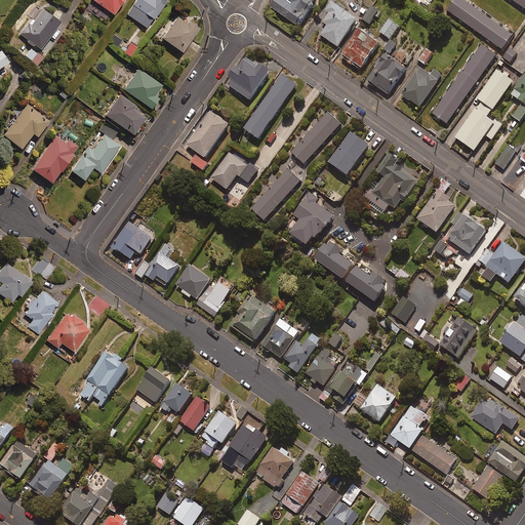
[(93,0),(112,13),(121,0),(93,0)]
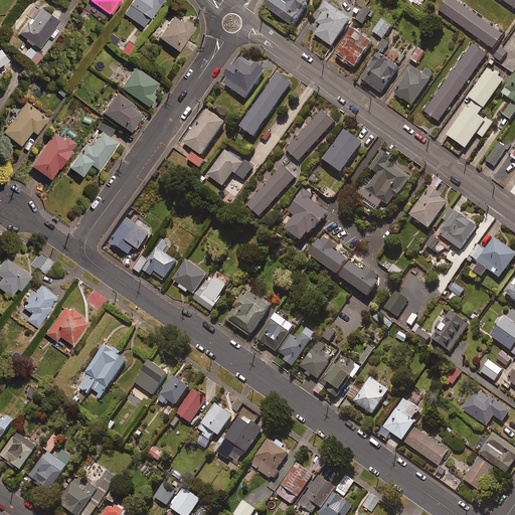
[(161,0),(133,0),(125,14),(144,27),(161,0)]
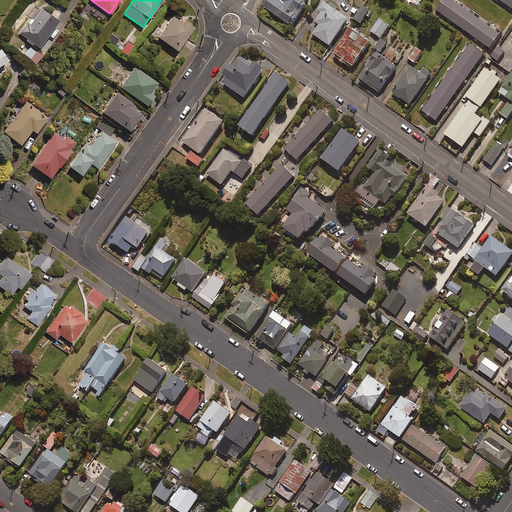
[(305,1),(305,0),(267,0),(263,7),(292,26),(307,3),(305,1)]
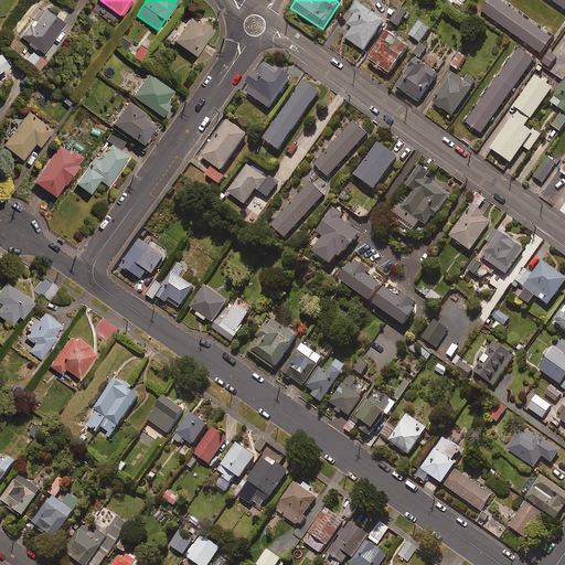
[(552,38),(499,0),(489,0),(482,11),(541,53),(552,38)]
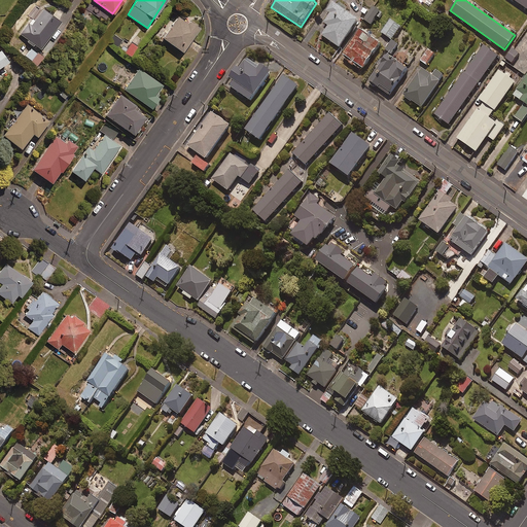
[(358,20),(332,1),(323,14),(327,18),(324,22),(329,26),(322,35),(340,47),(358,20)]
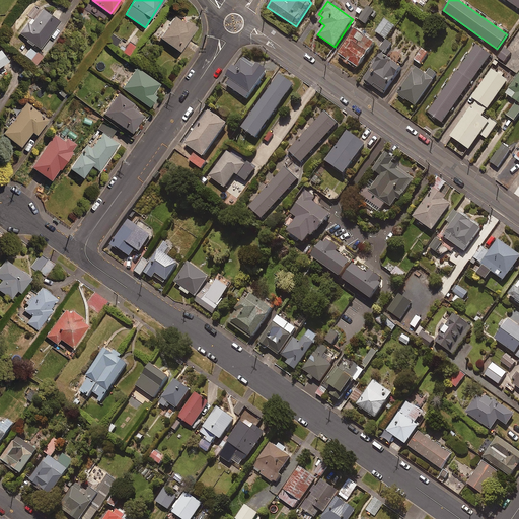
[(59,20),(41,6),(20,33),(39,48),(51,31),(56,35),(61,27),(56,23),(59,20)]
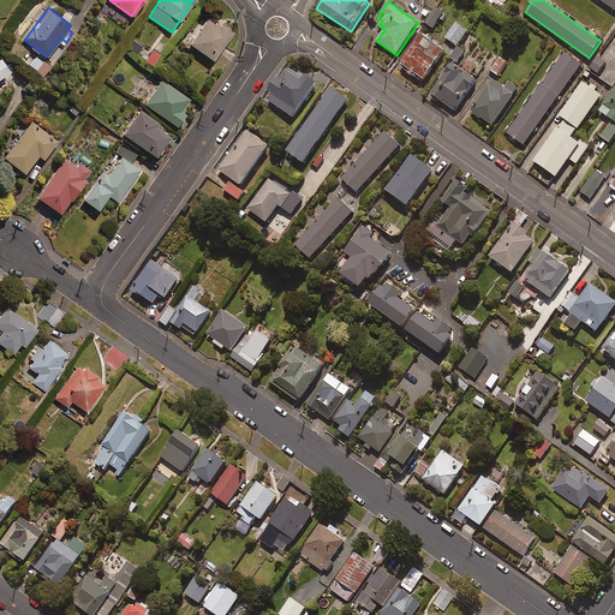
[(443,12),(436,7),(425,23),(433,28),(443,12)]
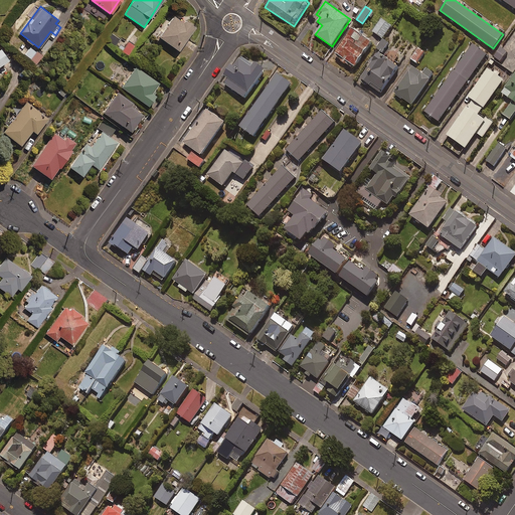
[(183,21),(174,15),(159,36),(177,49),(194,26),(184,19),(183,21)]
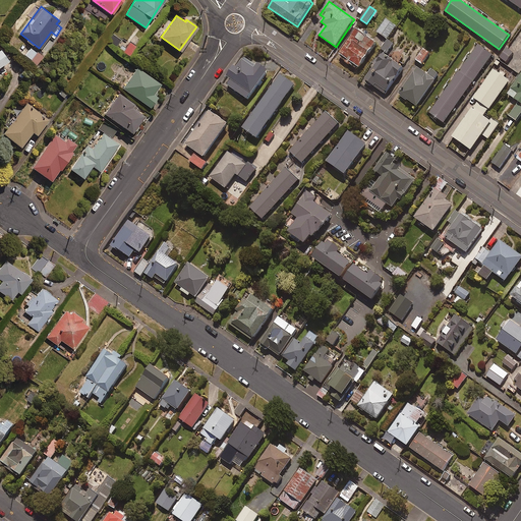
[(397,26),(387,19),(378,32),(388,39),(397,26)]
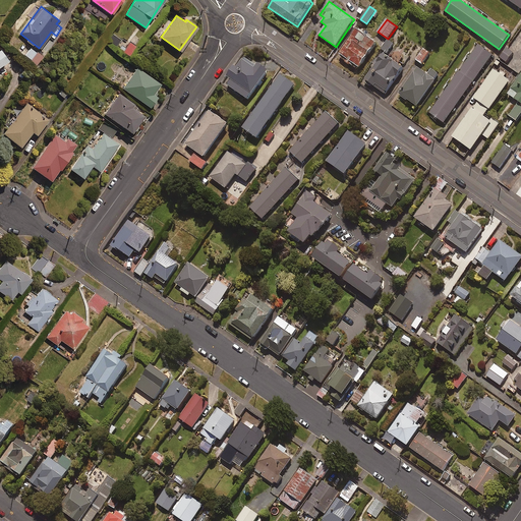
[(377,43),(357,29),(339,54),(358,68),(377,43)]
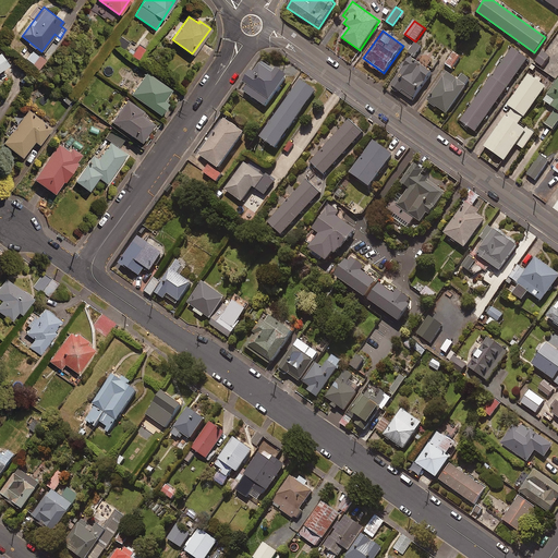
[(421,47),(415,43),(409,53),(414,57),(421,47)]
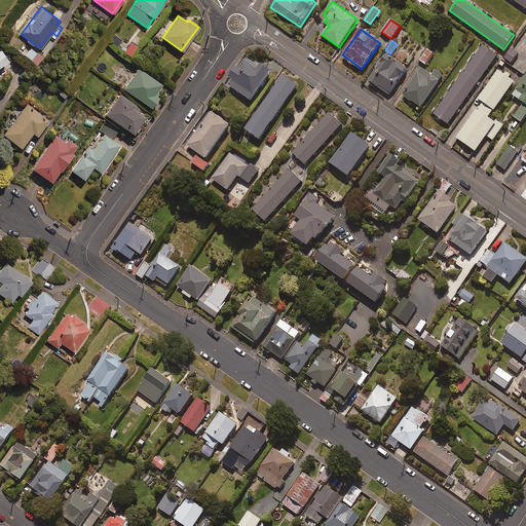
[(497,55),(483,45),(434,113),(448,124),(497,55)]
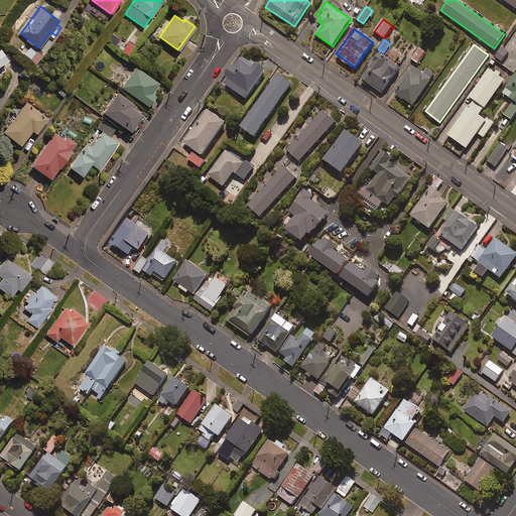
[(35,51),(29,46),(23,53),(30,58),(35,51)]
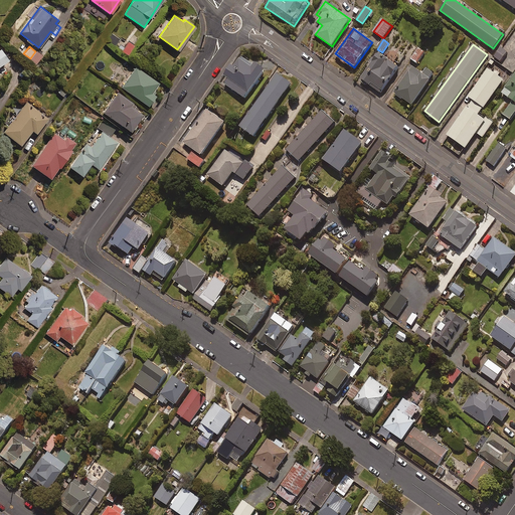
[(508,52),(501,47),(494,56),(501,61),(508,52)]
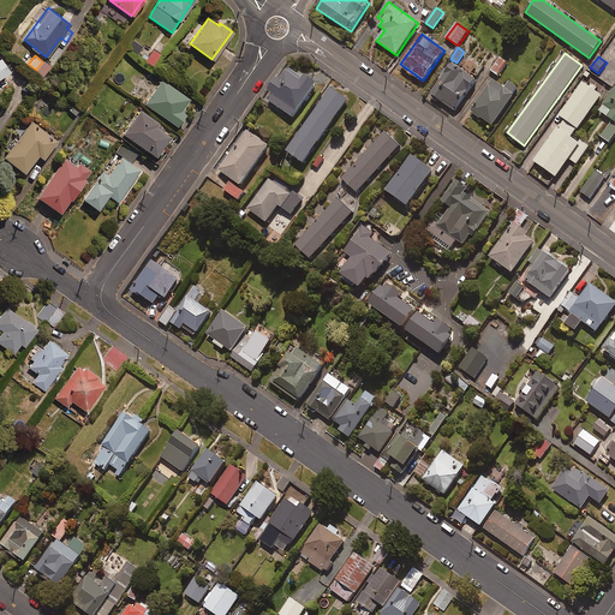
[(507,63),(501,58),(491,71),(497,76),(507,63)]
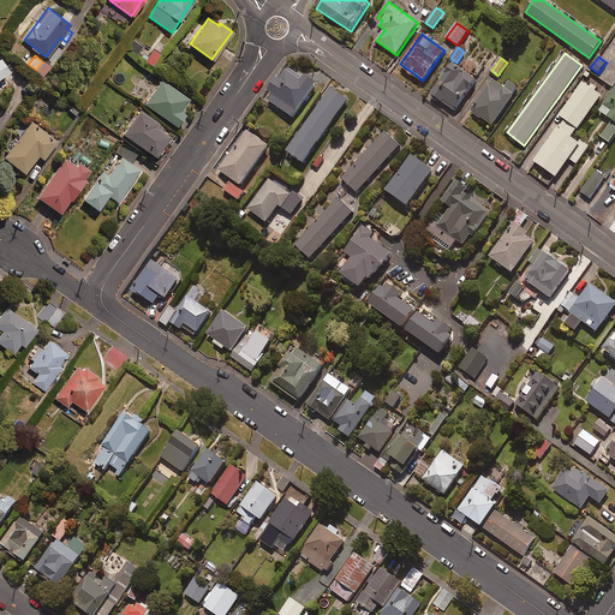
[(477,79),(452,63),(429,94),(455,111),(477,79)]
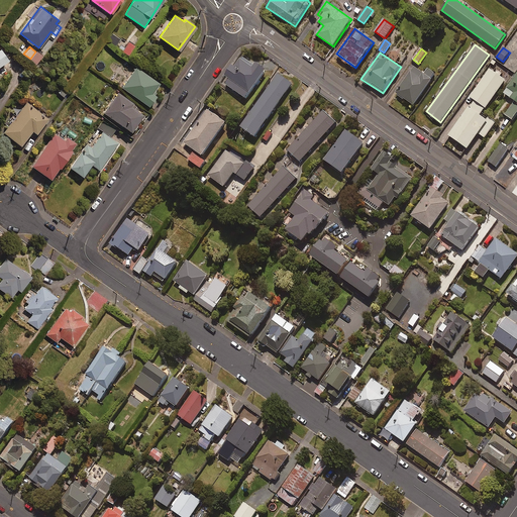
[(234,67),(233,66),(225,77),(227,78),(223,83),(246,99),(267,70),(255,62),(253,65),(242,57),(234,67)]
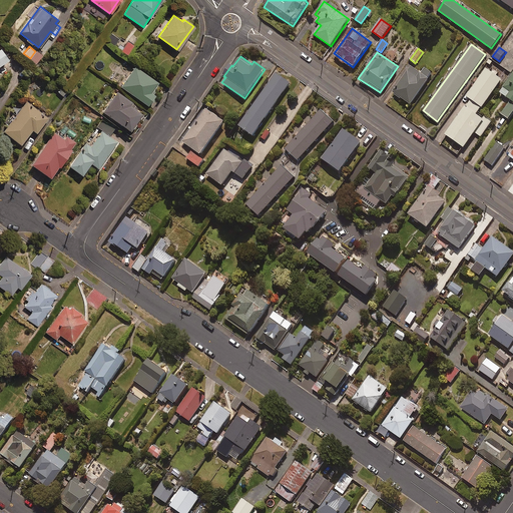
[(422,73),(410,65),(393,92),(411,104),(432,73),(425,68),(422,73)]
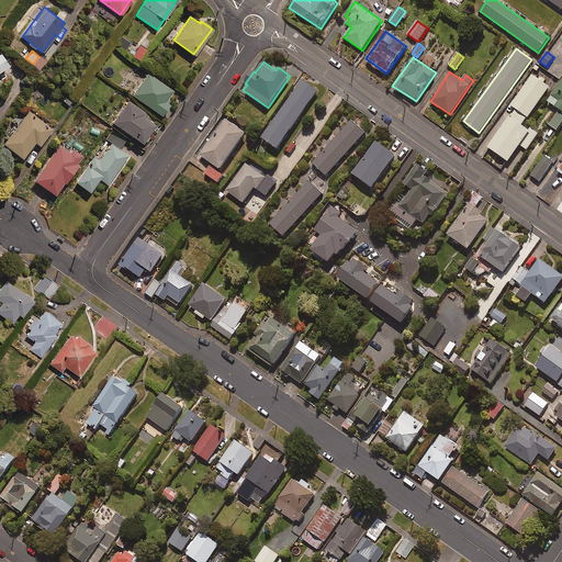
[(172,89),(147,72),(132,94),(160,114),(168,102),(165,100),(172,89)]
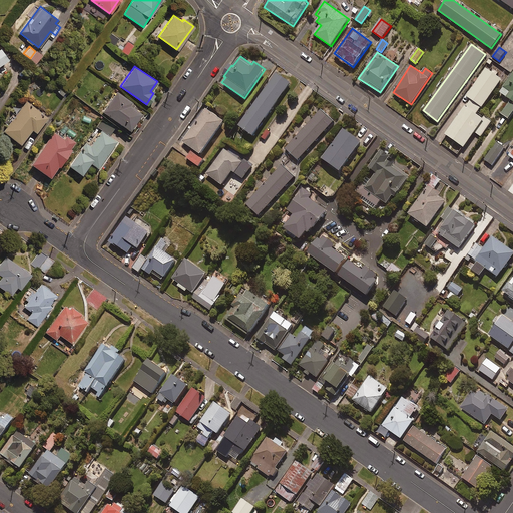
[(470,99),(482,107),(502,79),(486,68),(466,96),(470,99)]
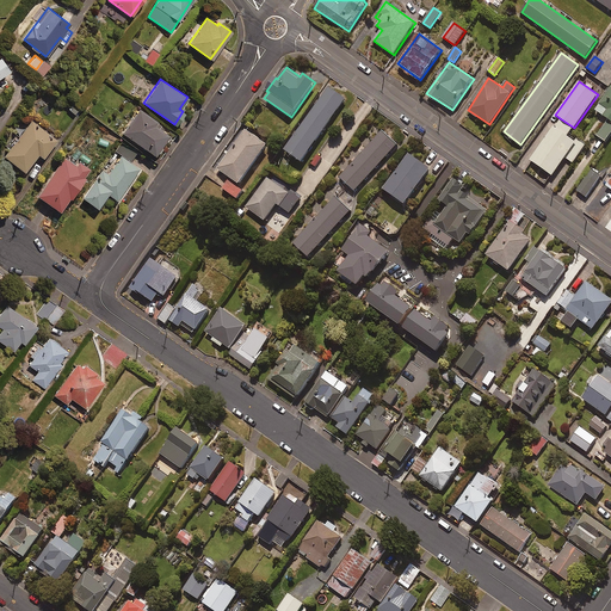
[(345,99),(328,87),(284,150),(302,162),(345,99)]
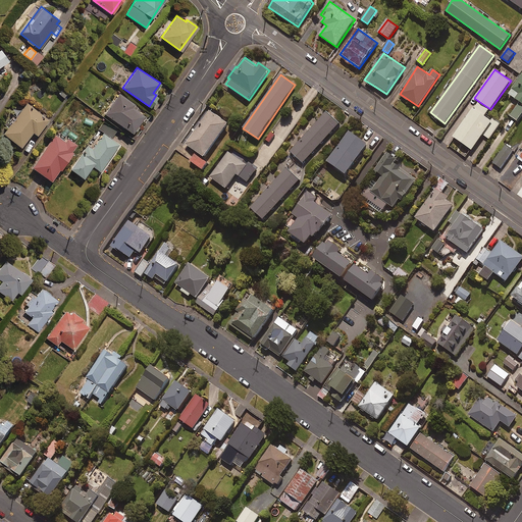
[(521,74),(509,94),(521,103),(521,74)]
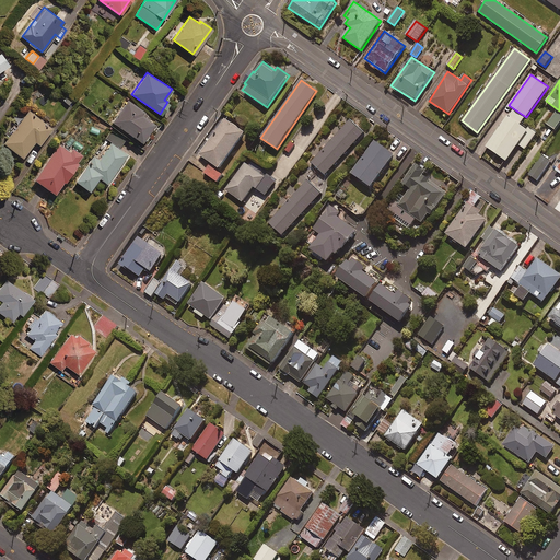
[(155,120),(127,101),(112,121),(141,142),(155,120)]
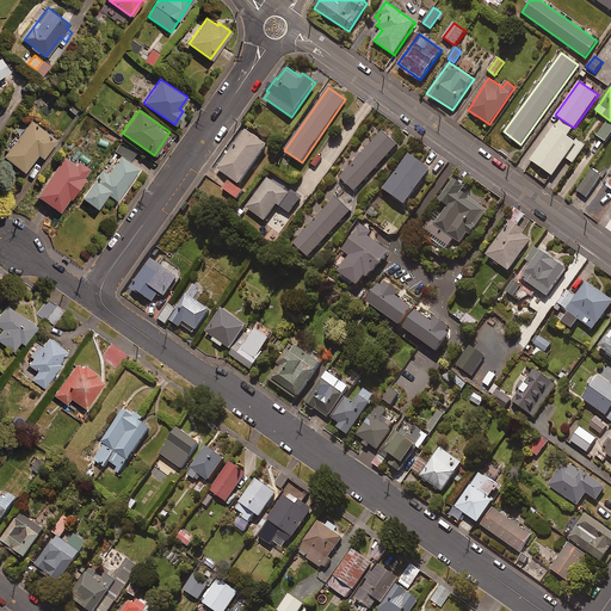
[(553,176),(566,158),(573,162),(587,143),(579,139),(576,142),(568,136),(574,128),(560,118),(530,160),(553,176)]
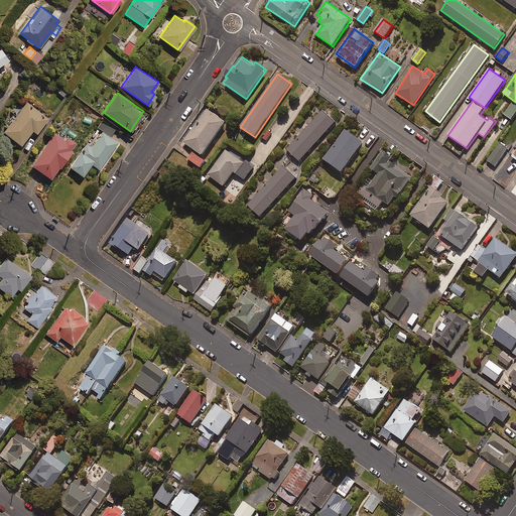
[(47,117),(27,101),(2,131),(19,145),(31,130),(35,133),(47,117)]
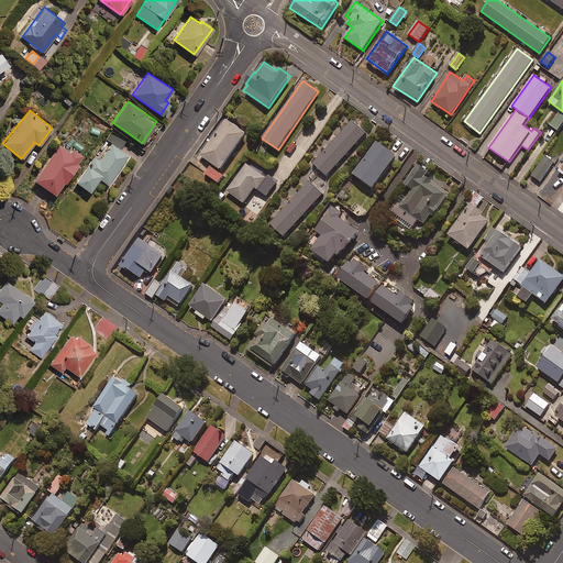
[(562,123),(562,114),(559,112),(550,125),(558,131),(562,123)]
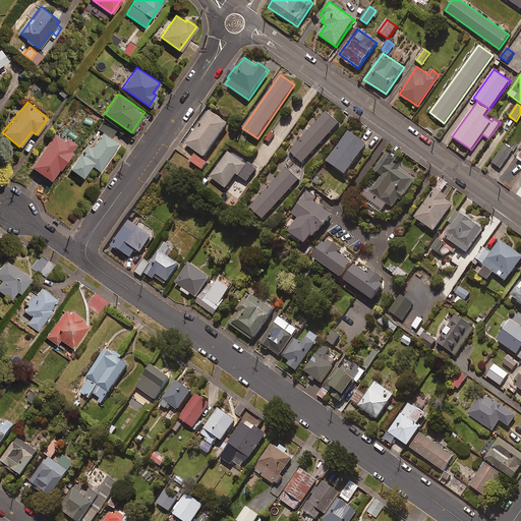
[(228,123),(209,110),(185,143),(204,157),(228,123)]
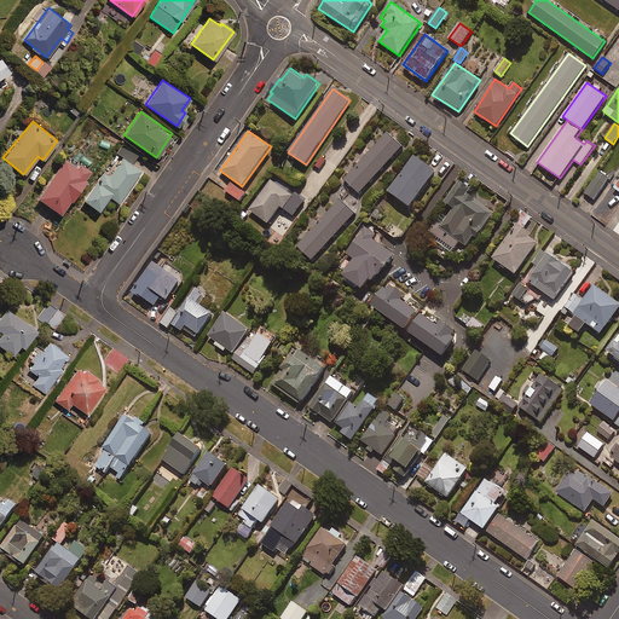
[(403,146),(387,132),(345,180),(360,194),(403,146)]
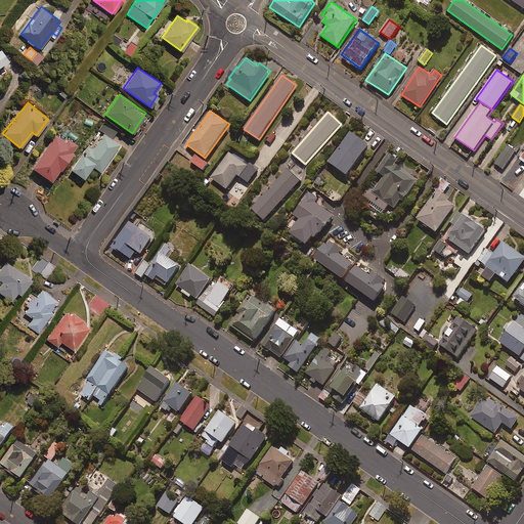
[(117,132),(106,125),(98,135),(101,136),(94,145),(90,142),(70,169),(83,178),(92,166),(99,171),(119,144),(112,139),(117,132)]
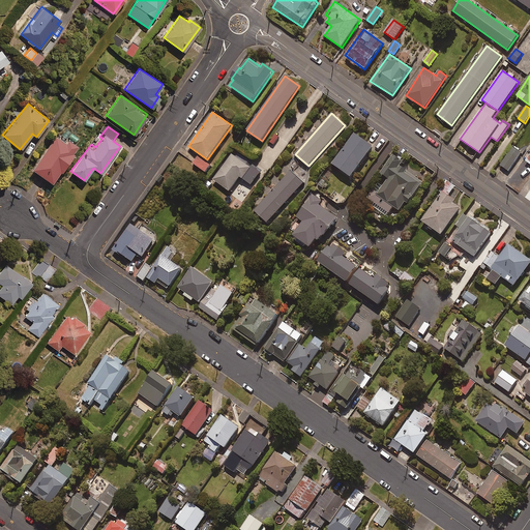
[(373,147),(355,134),(332,164),(351,177),(373,147)]
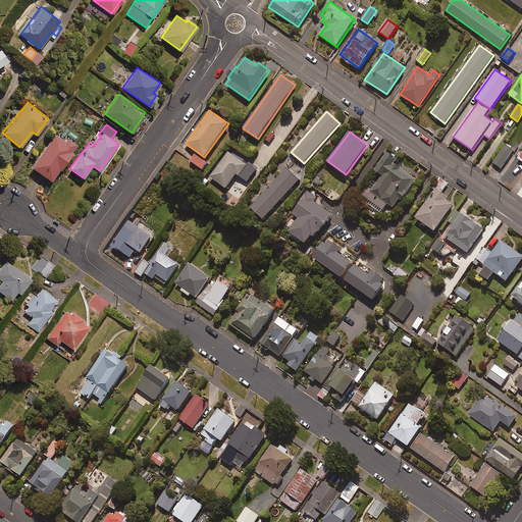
[(64,142),(55,135),(31,165),(50,180),(76,146),(66,138),(64,142)]
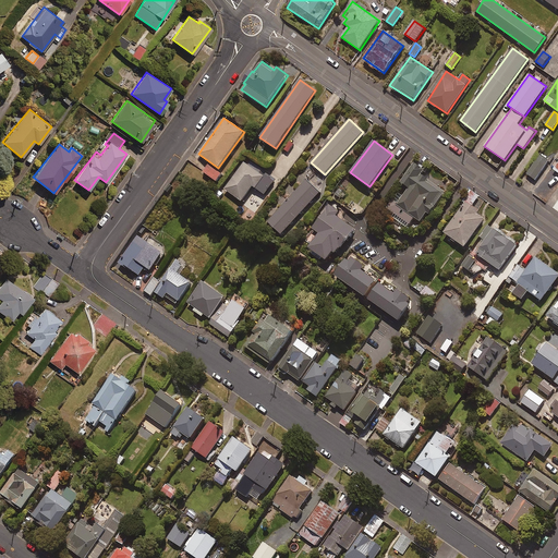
[(549,160),(541,155),(526,174),(535,180),(549,160)]
